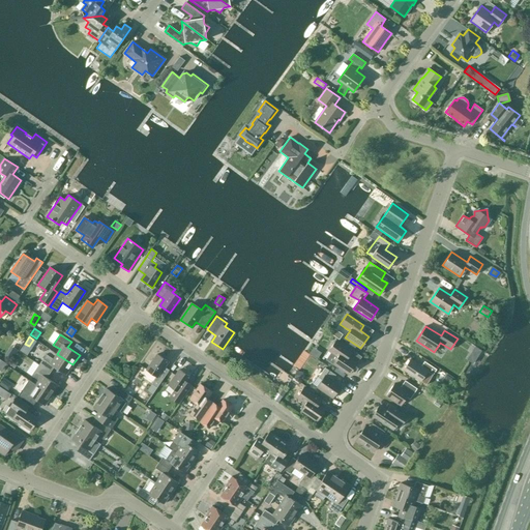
[(329,350),(332,353),(327,360),(332,363),(349,375),(357,362),(348,356),(352,352),(335,341),(329,350)]
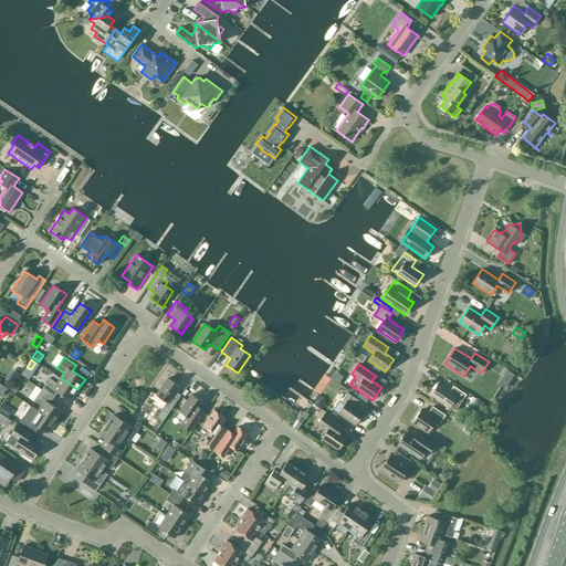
[(514,374),(506,369),(503,375),(510,379),(514,374)]
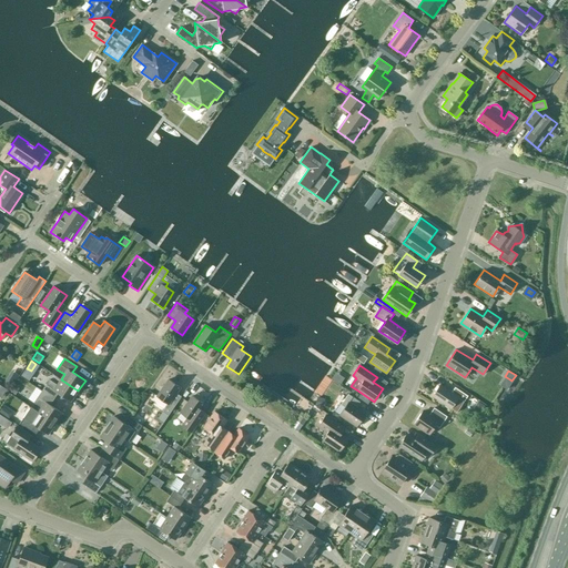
[(70,402),(78,391),(61,379),(57,385),(49,379),(42,391),(54,398),(58,394),(70,402)]
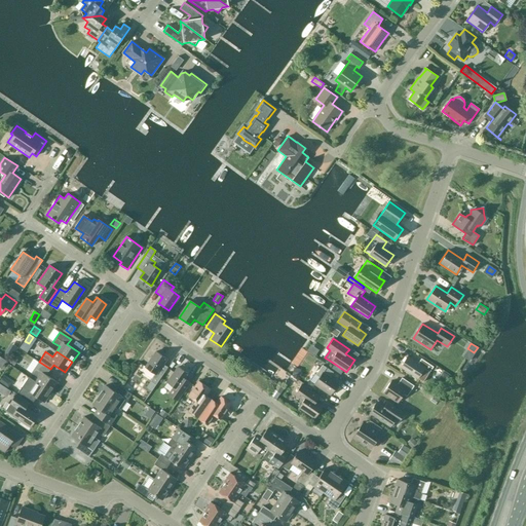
[(151,391),(167,368),(162,364),(166,359),(156,351),(145,367),(155,374),(146,388),(151,391)]
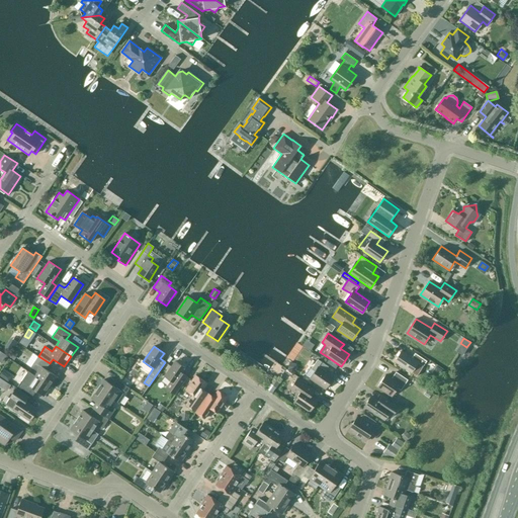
[(411,358),(401,351),(394,361),(411,372),(415,366),(420,370),(426,361),(415,353),(411,358)]
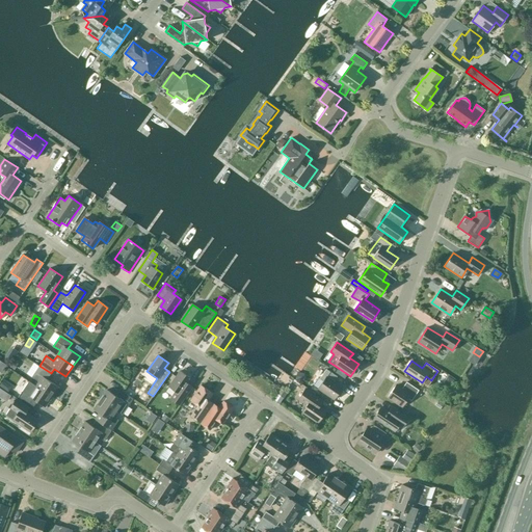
[(47,379),(51,373),(40,366),(35,372),(31,377),(38,381),(35,386),(52,397),(58,388),(47,379)]
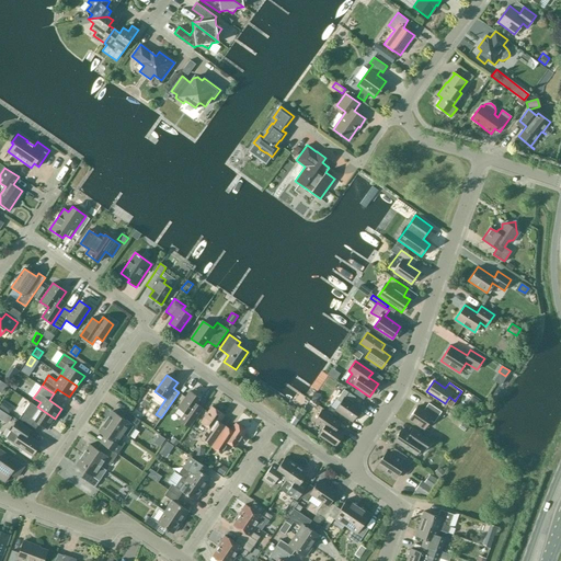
[(352,421),(361,409),(352,402),(355,397),(344,389),(336,399),(341,402),(335,410),(352,421)]
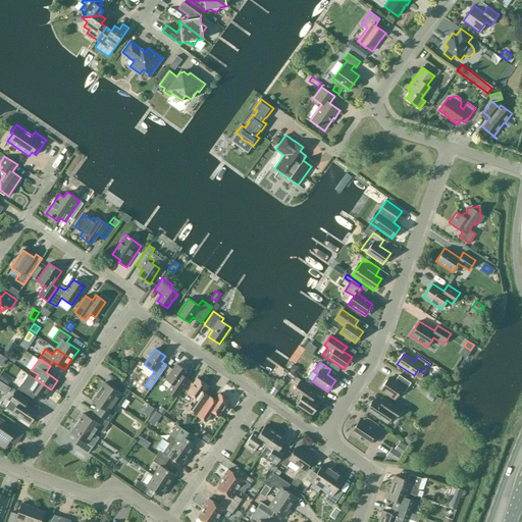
[(175,398),(189,379),(184,376),(187,371),(176,364),(166,379),(173,384),(168,393),(175,398)]
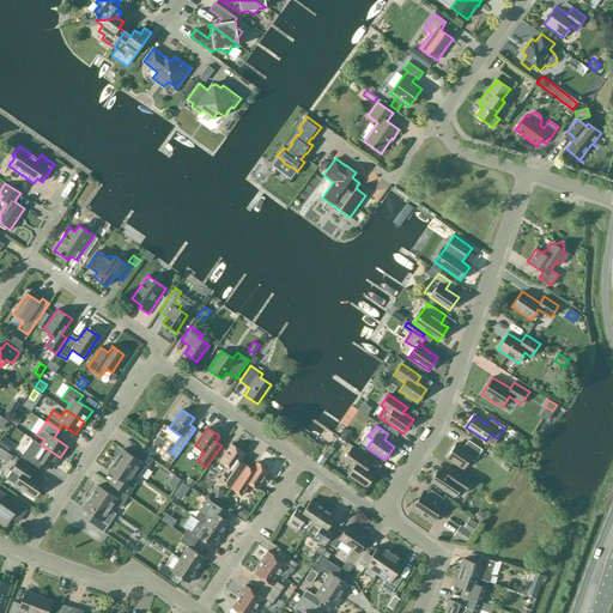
[(352,430),(344,428),(341,437),(350,439),(352,430)]
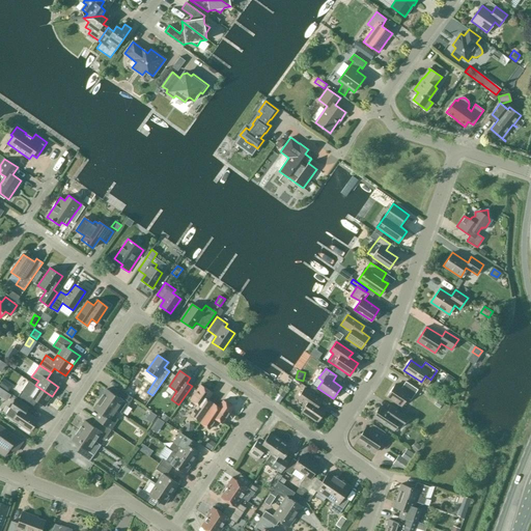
[(452,379),(448,375),(444,383),(448,386),(452,379)]
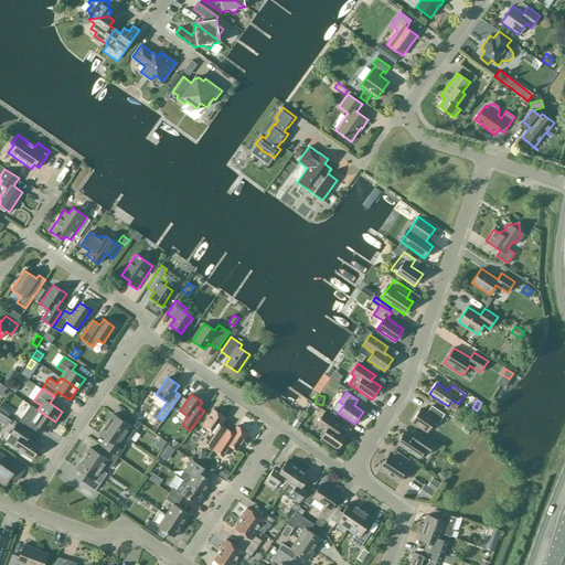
[(48,433),(55,422),(38,409),(31,405),(19,422),(31,430),(35,424),(48,433)]
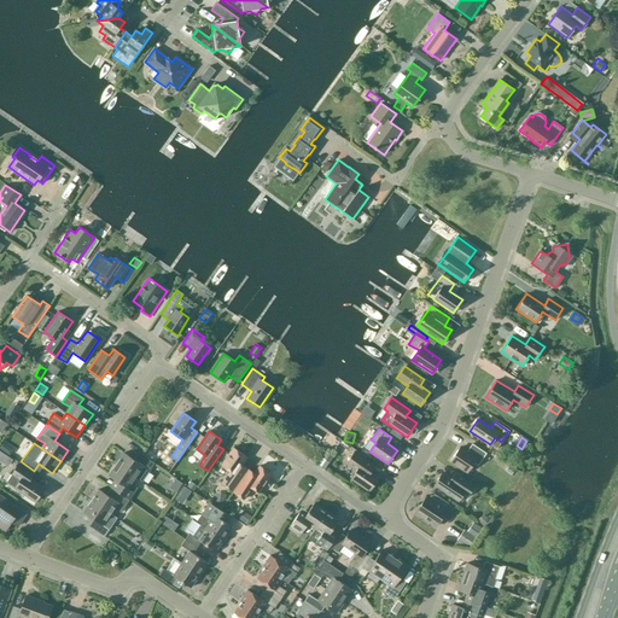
[(478,466),(485,453),(473,444),(467,453),(459,448),(450,460),(467,472),(473,462),(478,466)]
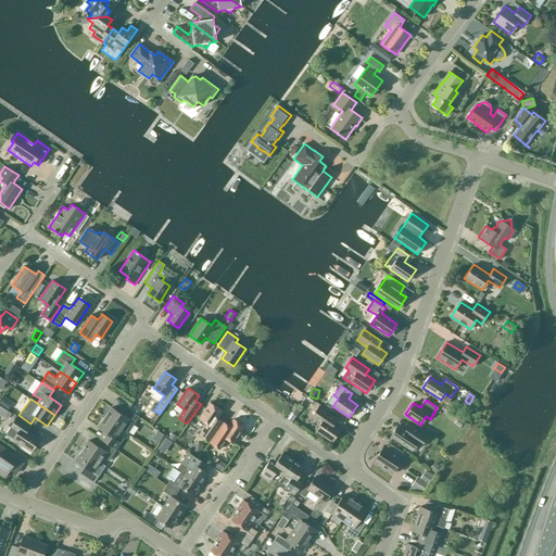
[(217,418),(223,412),(210,403),(199,418),(206,424),(199,434),(210,442),(223,422),(217,418)]
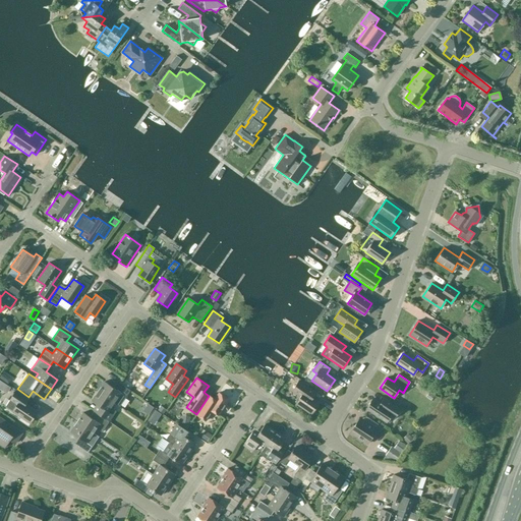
[(281,385),(276,381),(269,391),(274,395),(281,385)]
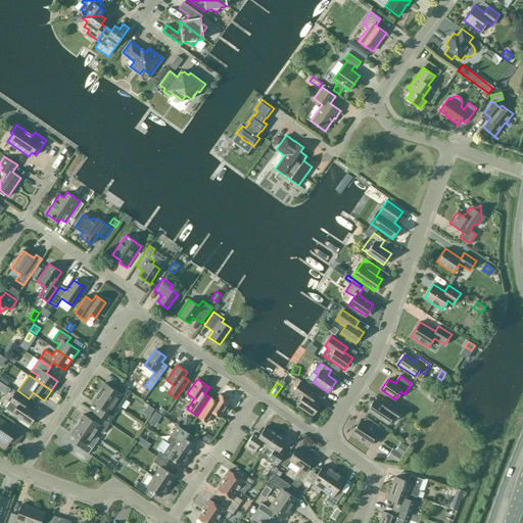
[(316,393),(304,386),(299,382),(293,392),(301,397),(296,405),(313,416),(321,403),(312,398),(316,393)]
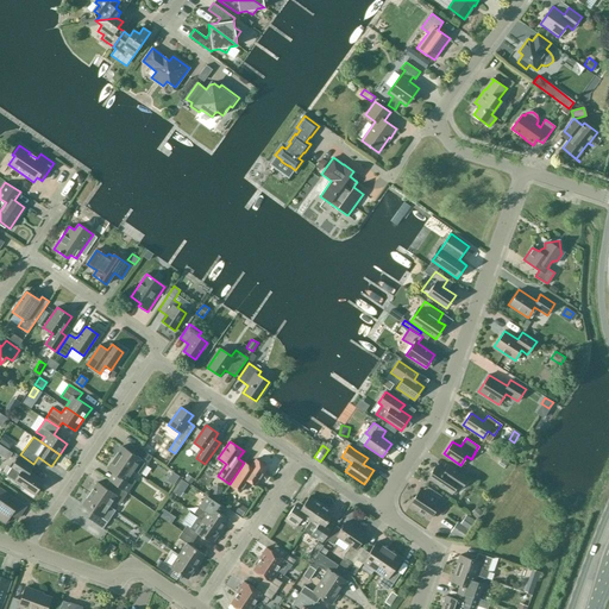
[(133,470),(133,471),(139,475),(152,457),(140,449),(136,456),(123,446),(114,457),(133,470)]
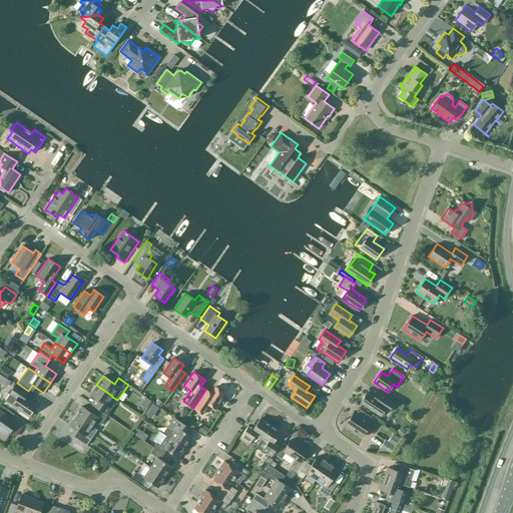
[(16,385),(9,394),(5,401),(28,416),(35,405),(22,396),(26,391),(16,385)]
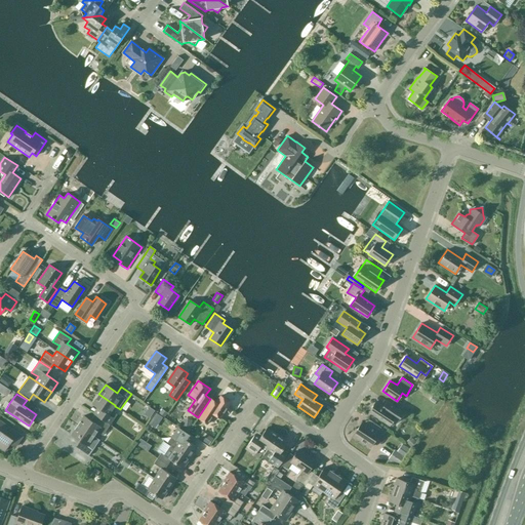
[(112,410),(115,406),(115,405),(98,394),(92,404),(104,412),(99,418),(110,425),(117,414),(112,410)]
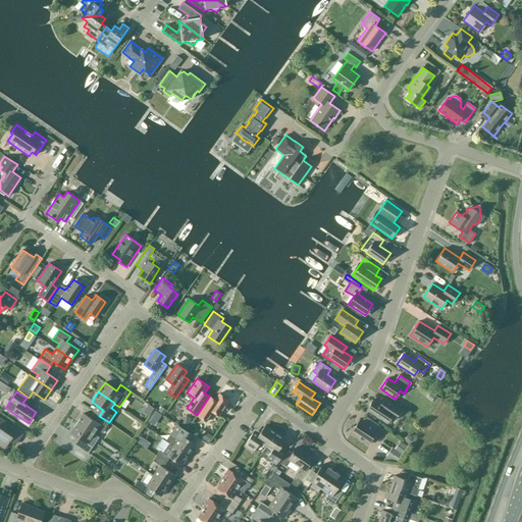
[(215,400),(210,397),(197,415),(206,422),(213,412),(219,416),(229,401),(219,394),(215,400)]
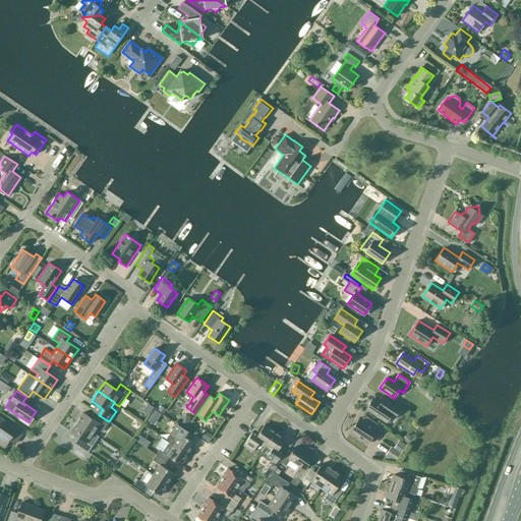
[(400,409),(388,401),(384,399),(380,403),(372,399),(365,409),(386,422),(391,415),(394,418),(400,409)]
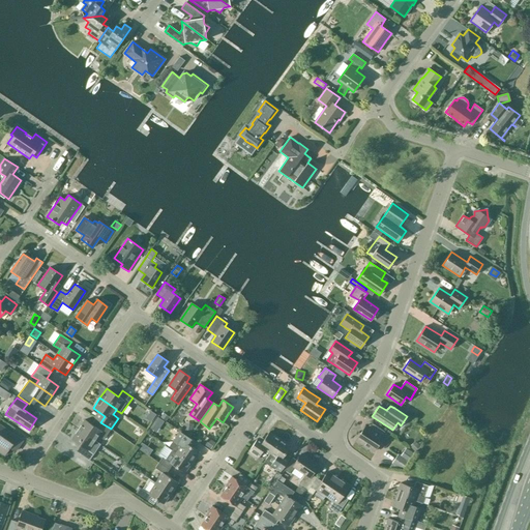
[(150,411),(145,418),(151,422),(156,414),(155,414),(151,411),(150,411)]
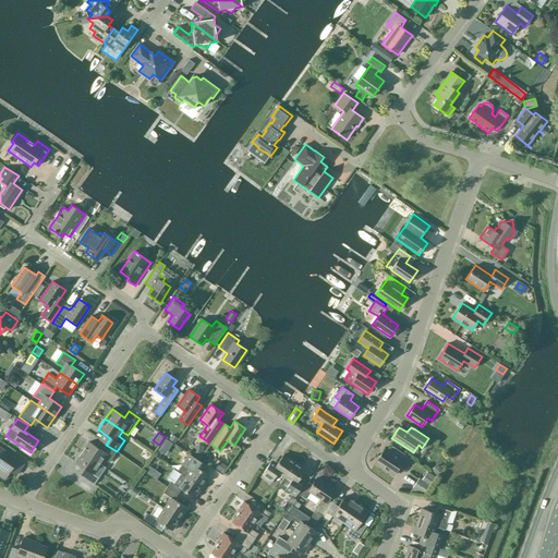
[(166,439),(161,445),(169,449),(172,444),(166,439)]
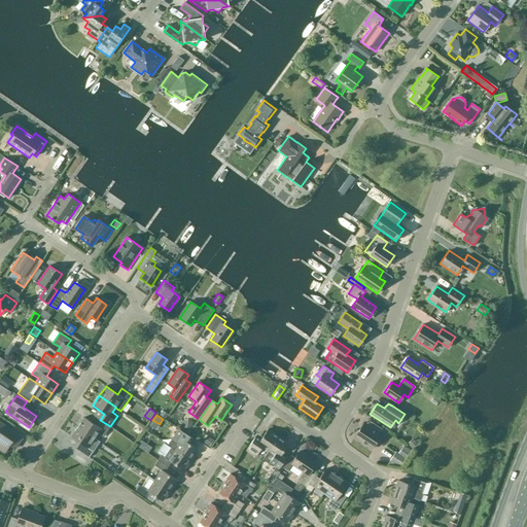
[(103,436),(110,426),(100,420),(96,425),(84,417),(77,427),(94,437),(98,432),(103,436)]
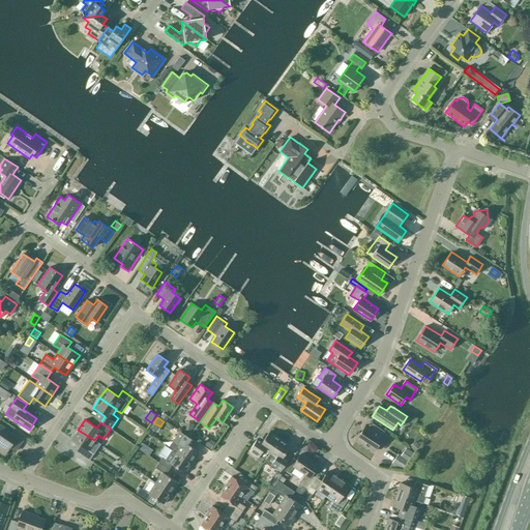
[(193,423),(185,423),(184,433),(192,434),(193,423)]
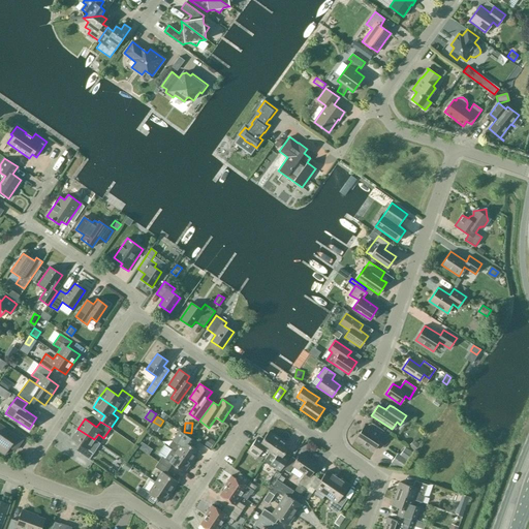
[(373,449),(380,439),(378,438),(383,431),(371,423),(366,430),(363,428),(355,438),(373,449)]
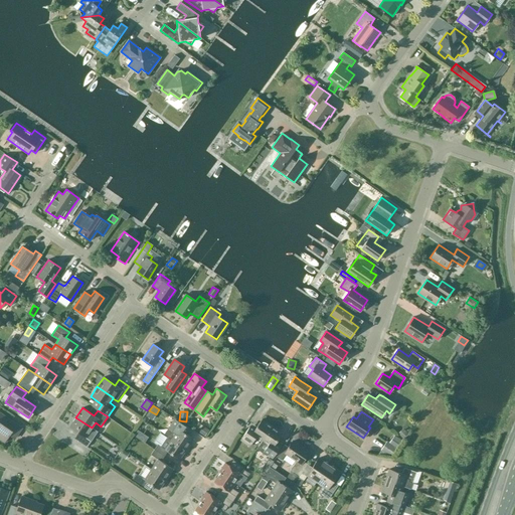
[(14,439),(21,428),(0,413),(0,439),(5,443),(9,436),(14,439)]
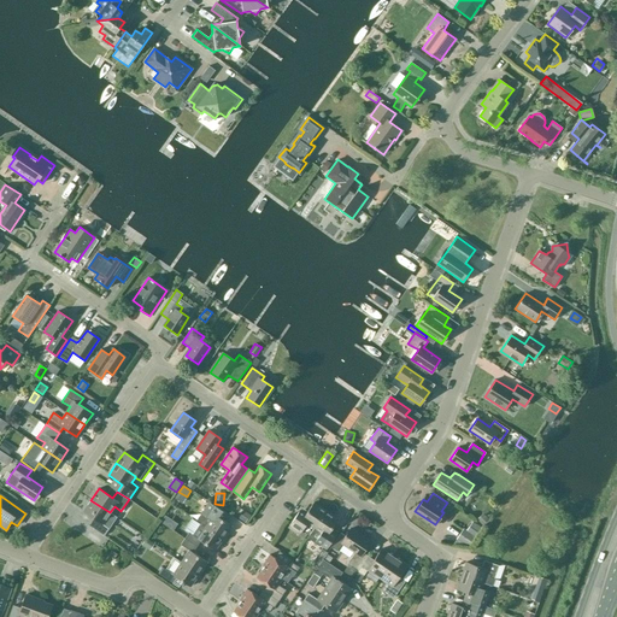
[(106,518),(110,512),(90,500),(83,511),(97,521),(92,528),(104,535),(112,523),(106,518)]
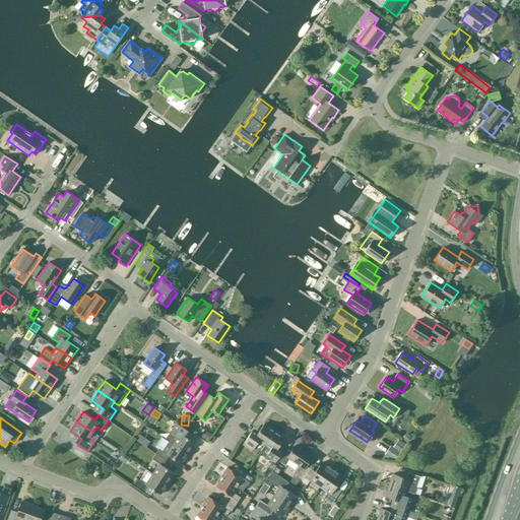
[(180,433),(173,443),(188,453),(195,443),(183,435),(187,430),(177,423),(173,429),(180,433)]
